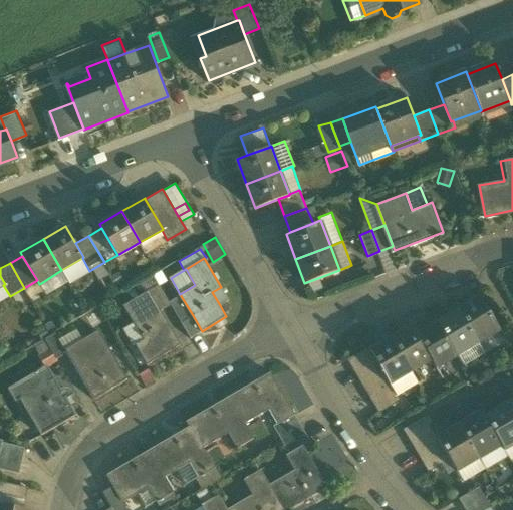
[(61,270),(41,283),(47,294),(68,282),(61,270)]
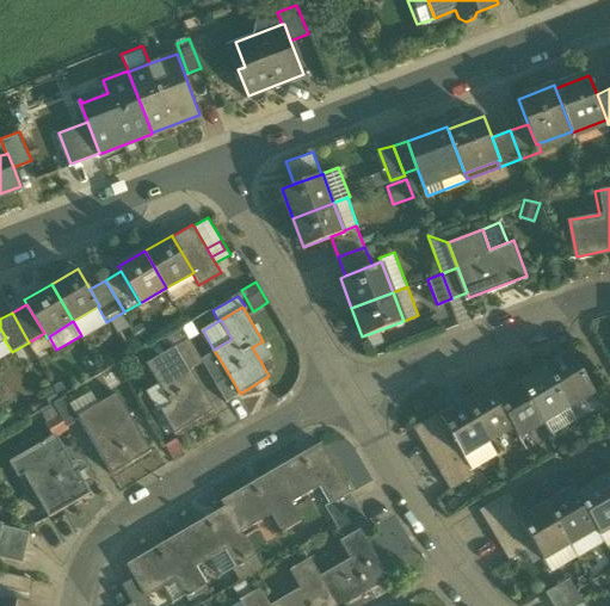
[(177,346),(191,369),(203,362),(202,358),(190,338),(177,346)]
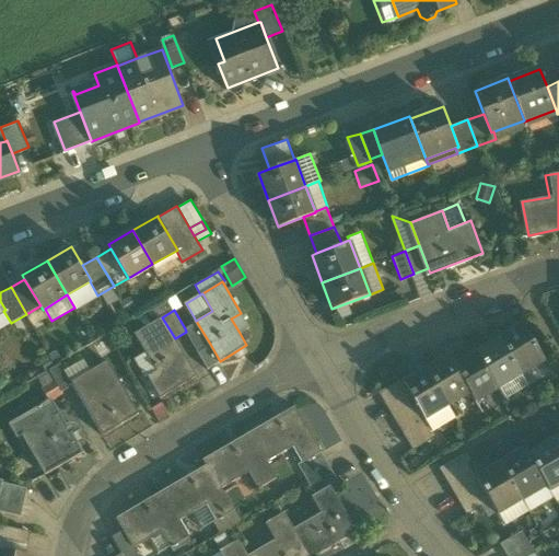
[(0,328),(11,323),(3,311),(0,313),(0,328)]
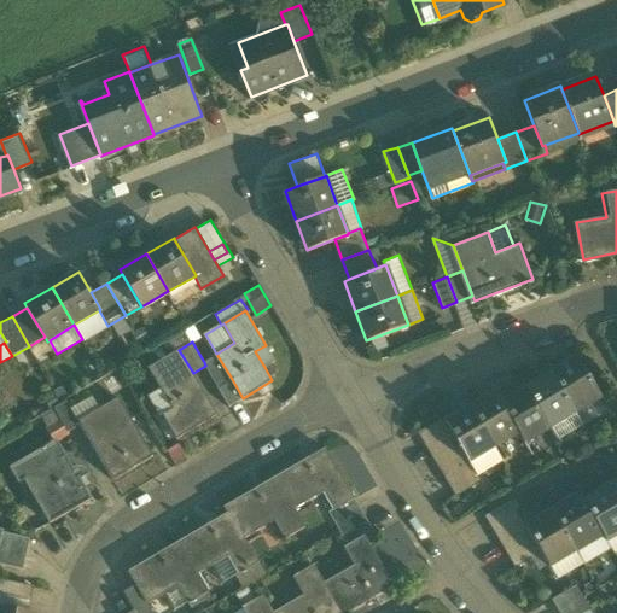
[(255,351),(265,367),(275,360),(266,345),(255,351)]
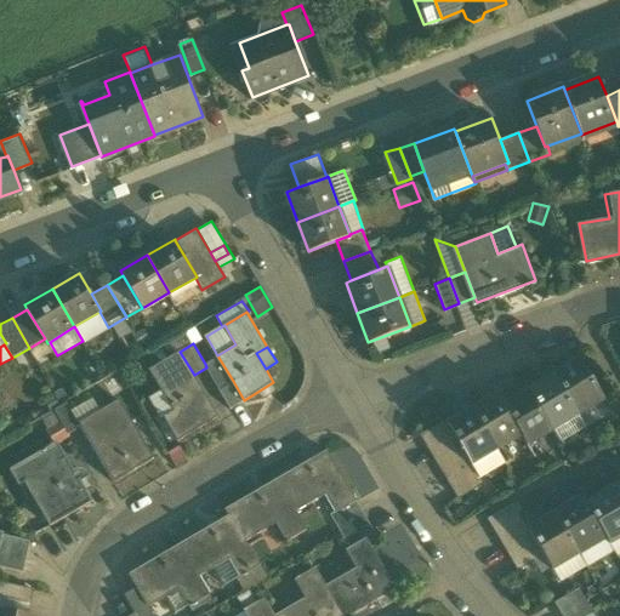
[(165,418),(178,440),(219,416),(194,375),(180,352),(151,369),(163,388),(176,411),(165,418)]
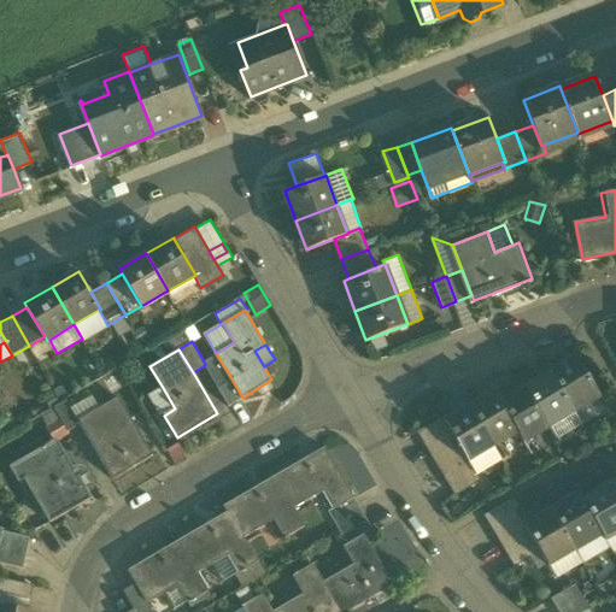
[(242,398),(232,378),(216,353),(204,362),(205,365),(218,387),(229,405),(242,398)]
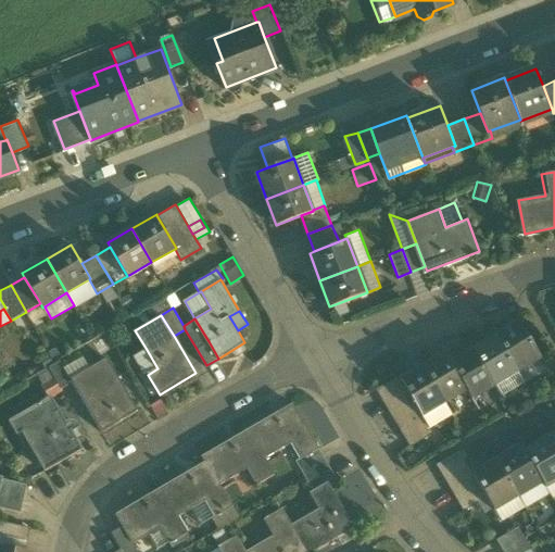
[(519,320),(496,334),(518,371),(541,356),(519,320)]
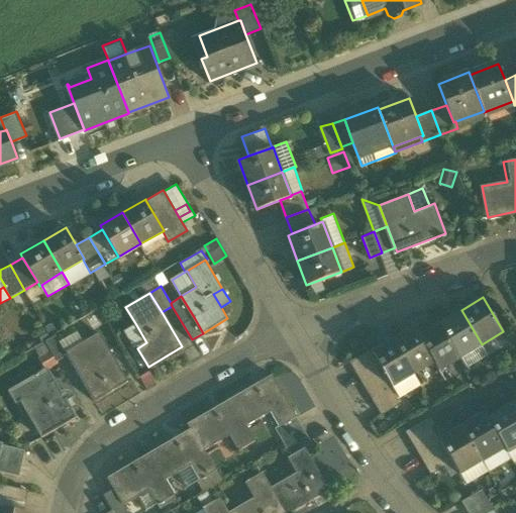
[(461,310),(440,323),(460,356),(482,344),(461,310)]
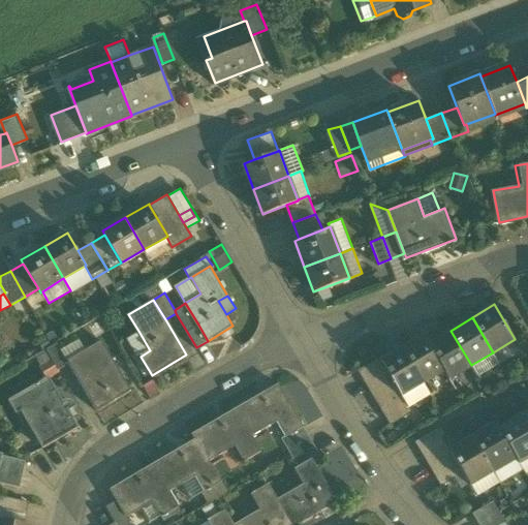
[(138,358),(141,357),(150,350),(138,331),(127,338),(138,358)]
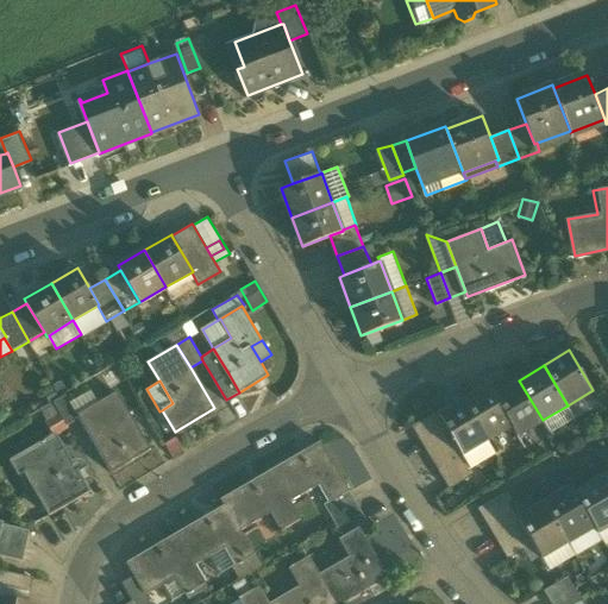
[(519,381),(495,395),(513,425),(519,435),(543,420),(519,381)]
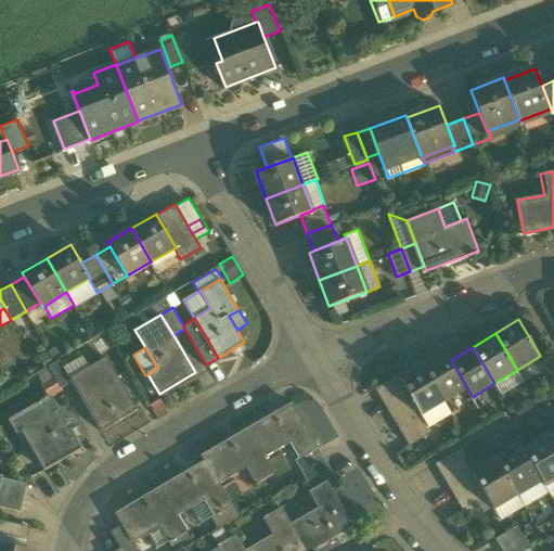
[(446,351),(423,364),(445,400),(467,387),(451,360),(446,351)]
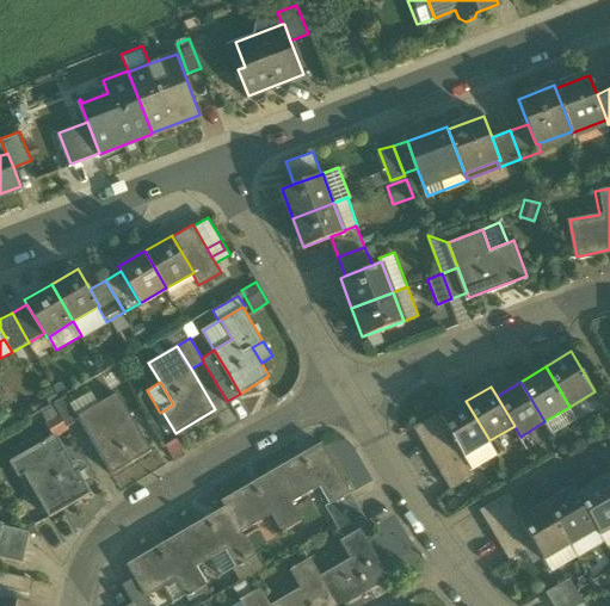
[(79,413),(99,401),(92,389),(72,402),(79,413)]
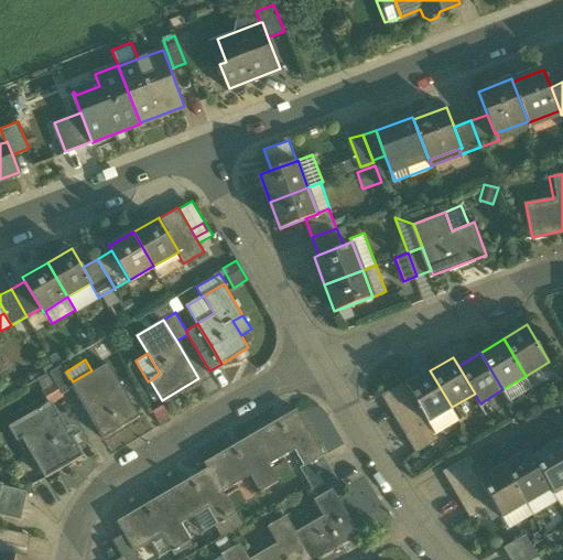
[(74,385),(103,433),(139,412),(108,361),(91,370),(73,381),(74,385)]
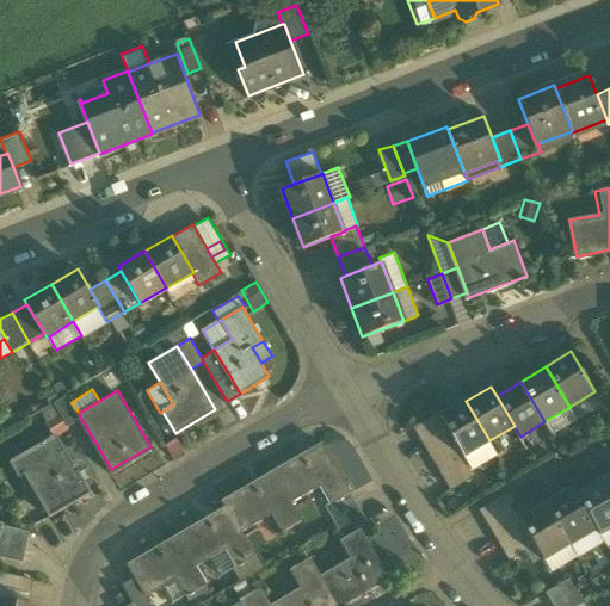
[(595,391),(570,407),(577,420),(603,404),(595,391)]
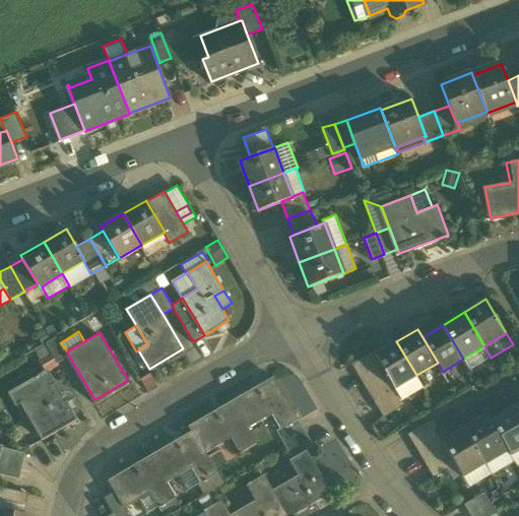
[(51,351),(57,362),(68,355),(67,351),(61,342),(57,334),(52,337),(46,341),(51,351)]
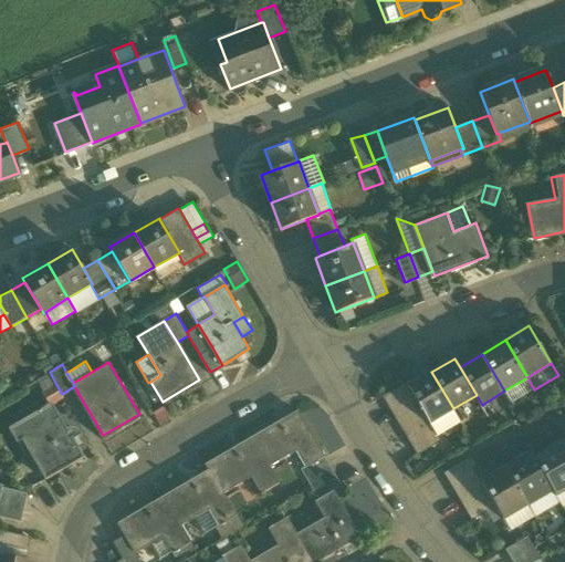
[(430,423),(453,408),(431,372),(408,386),(412,393),(419,404),(426,416),(430,423)]
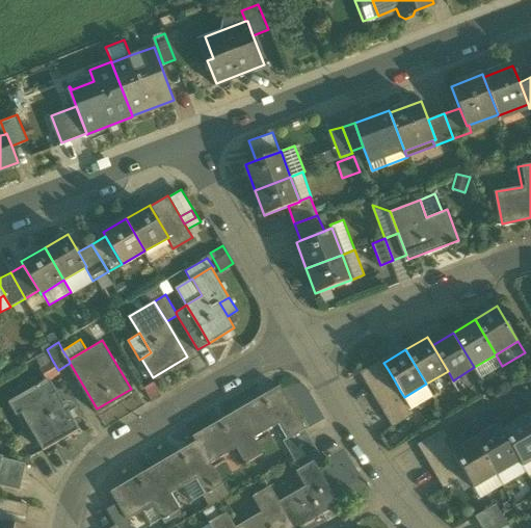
[(481,378),(502,366),(496,354),(474,367),(481,378)]
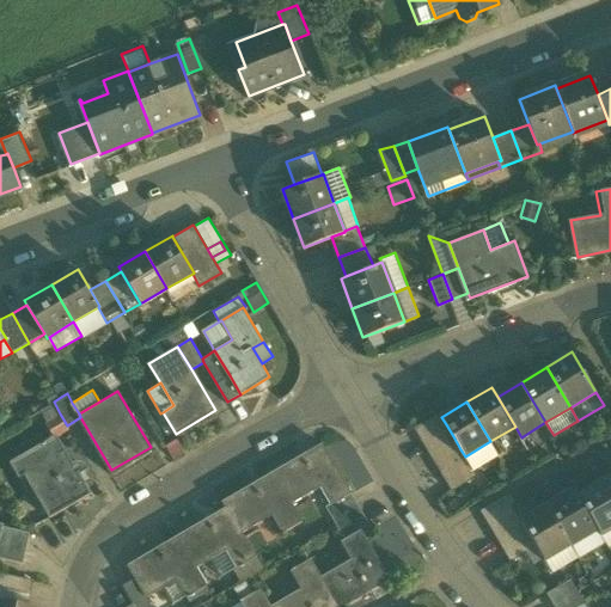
[(13,411),(0,418),(0,427),(2,431),(19,422),(13,411)]
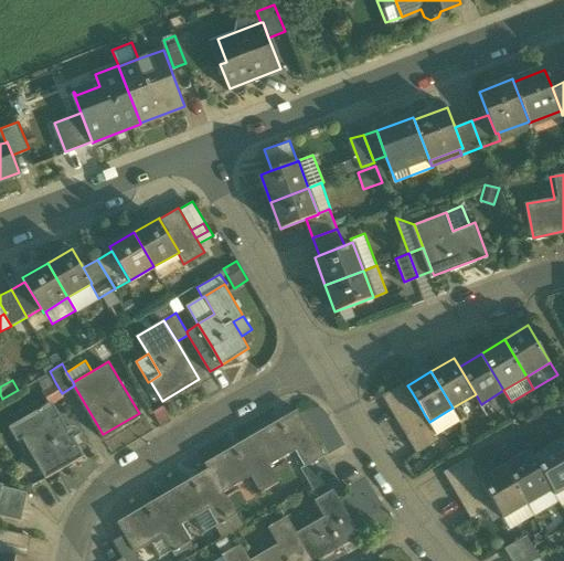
[(50,402),(52,401),(53,402),(64,397),(62,393),(55,382),(42,390),(50,402)]
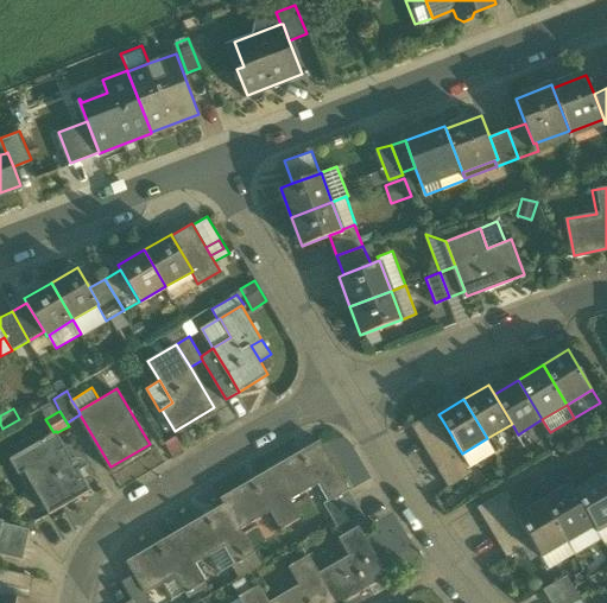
[(412,424),(419,436),(443,421),(438,414),(436,411),(412,424)]
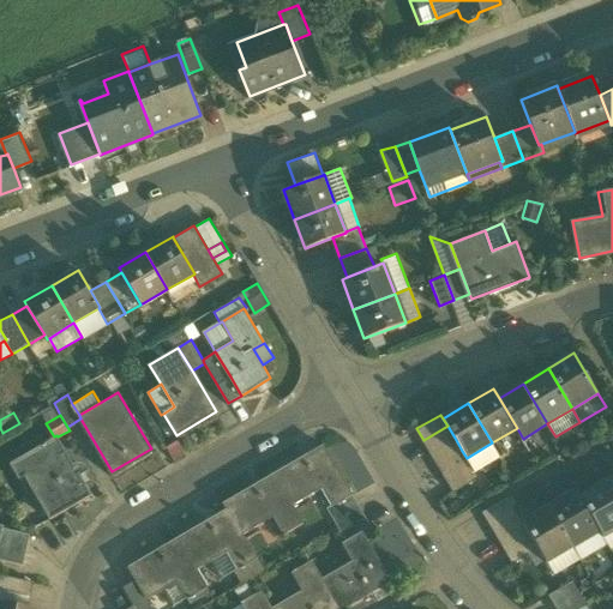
[(424,440),(431,452),(455,438),(448,426),(424,440)]
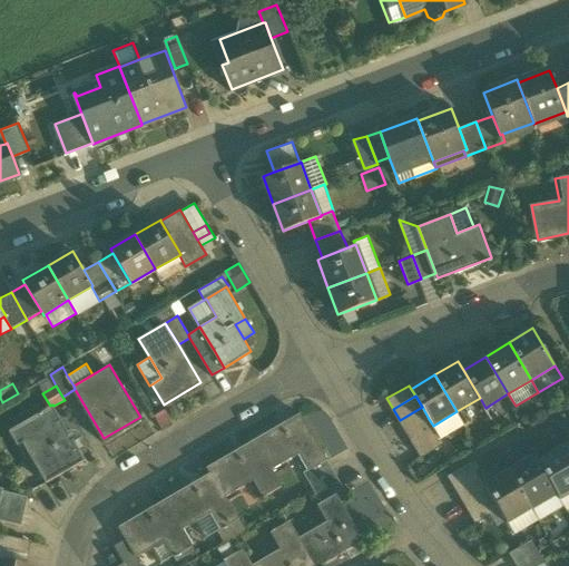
[(16,427),(47,481),(85,459),(54,406),(52,405),(50,406),(16,427)]
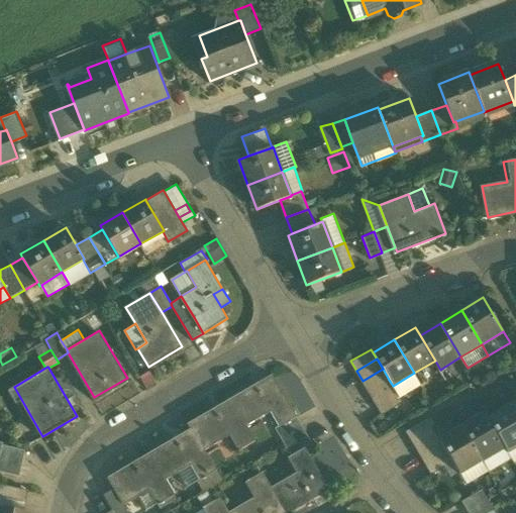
[(363,381),(369,391),(389,380),(383,369),(363,381)]
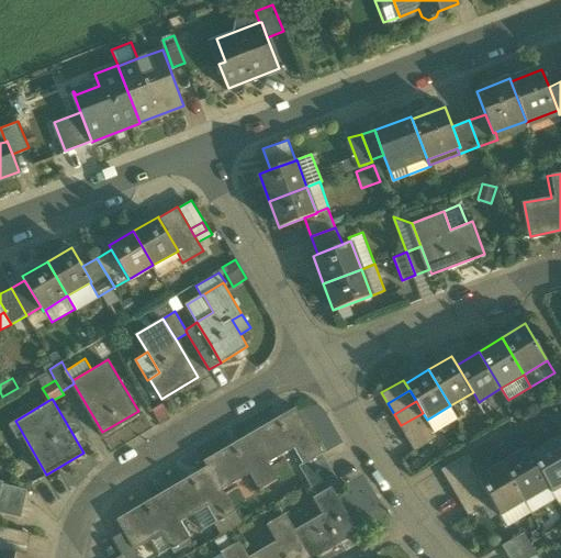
[(429,424),(435,432),(458,417),(450,405),(427,420),(429,424)]
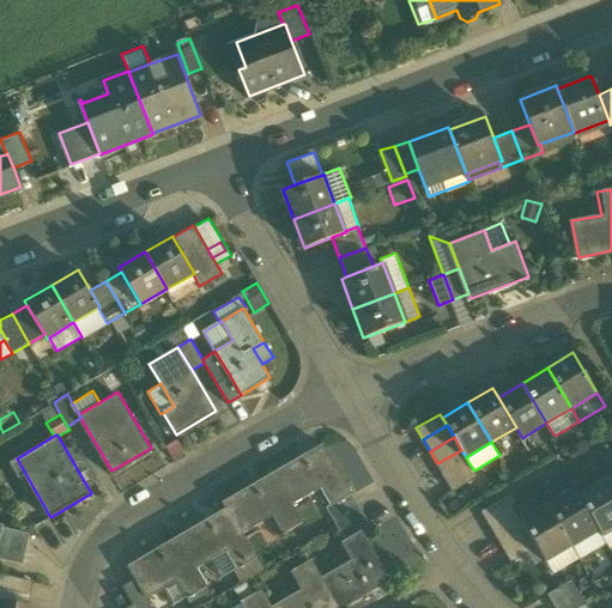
[(273,472),(274,474),(292,503),(321,486),(331,502),(332,504),(352,492),(323,443),(273,472)]
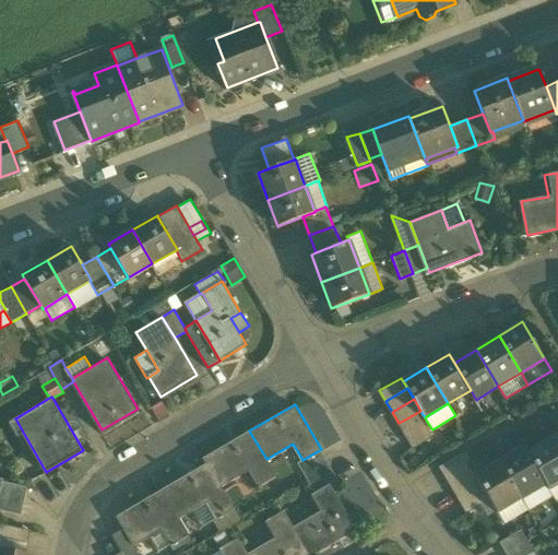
[(399,423),(406,435),(427,422),(425,417),(420,411),(399,423)]
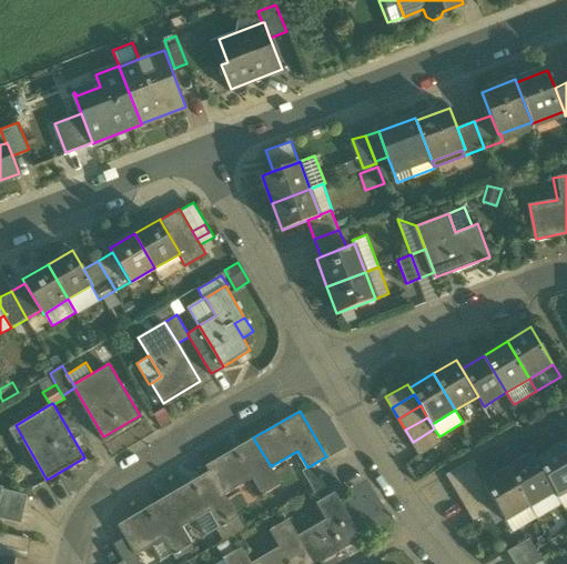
[(439,436),(434,429),(413,442),(419,453),(442,440),(439,436)]
